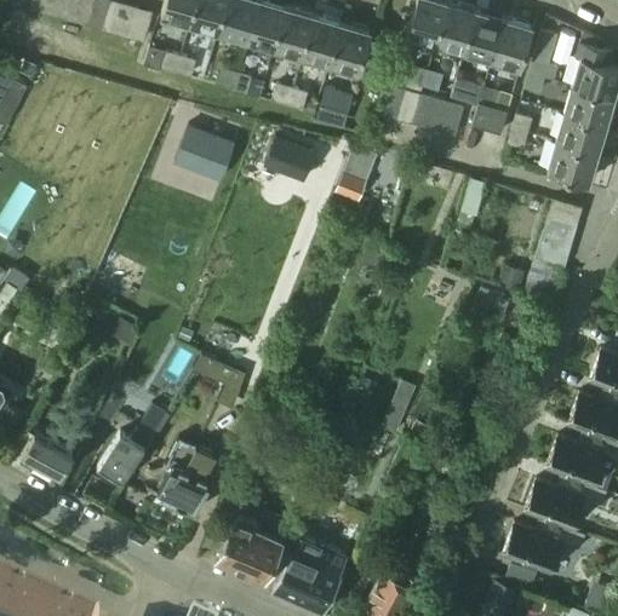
[(34,0),(32,9),(46,13),(50,0),(34,0)]
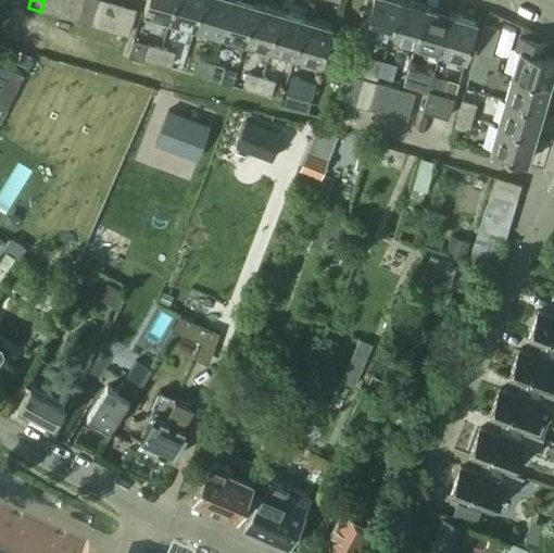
[(45,0),(41,12),(54,15),(59,0),(45,0)]
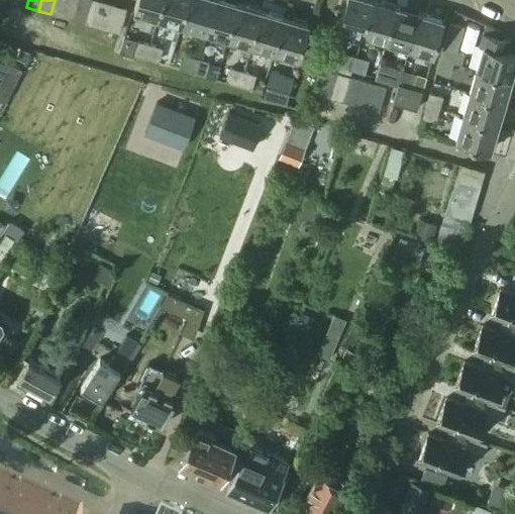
[(55,0),(50,14),(63,18),(67,0),(55,0)]
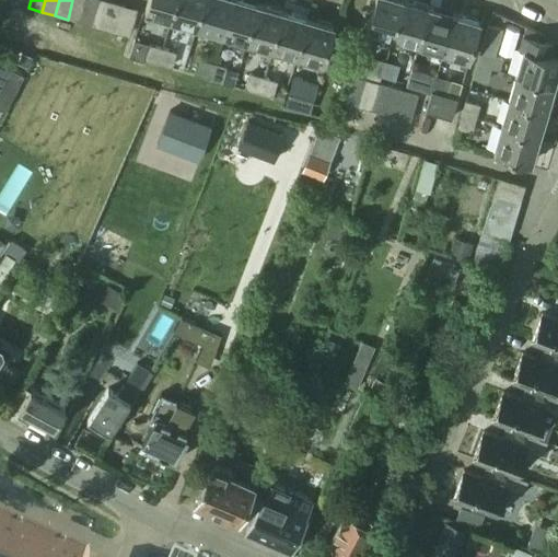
[(72,0),(68,20),(80,23),(86,0),(72,0)]
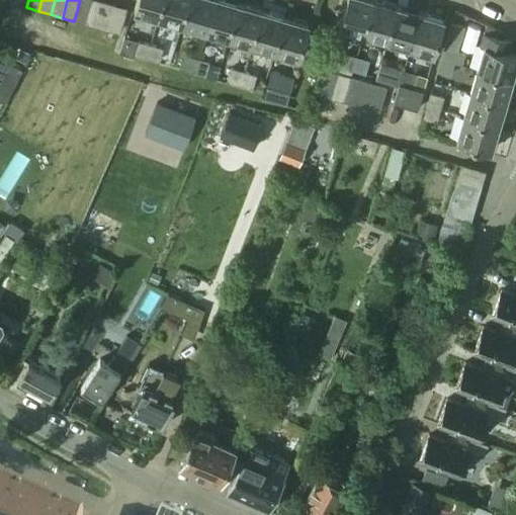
[(80,0),(74,21),(86,24),(92,1),(88,0),(80,0)]
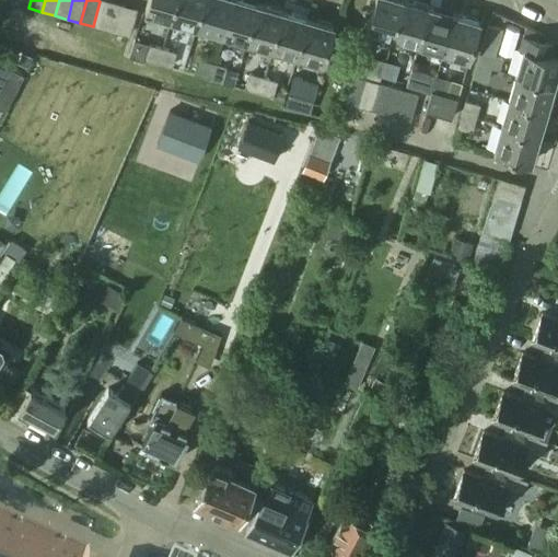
[(151,0),(147,15),(173,22),(178,0),(151,0)]
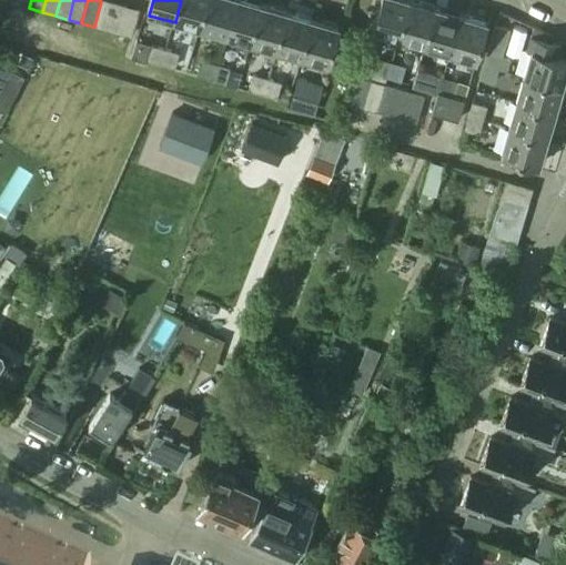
[(181,0),(175,22),(201,30),(209,0),(181,0)]
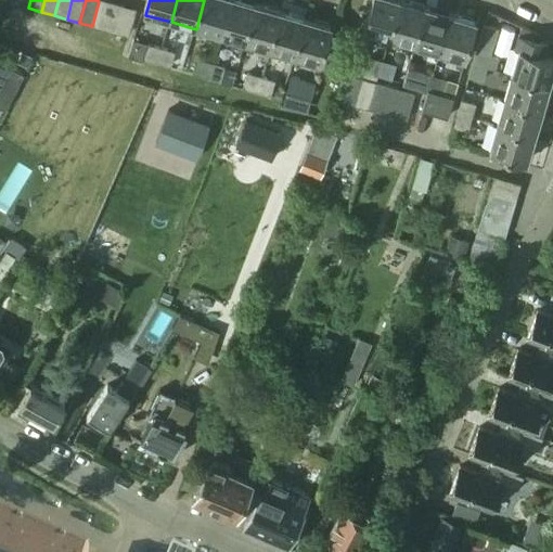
[(204,0),(196,29),(221,37),(231,0),(204,0)]
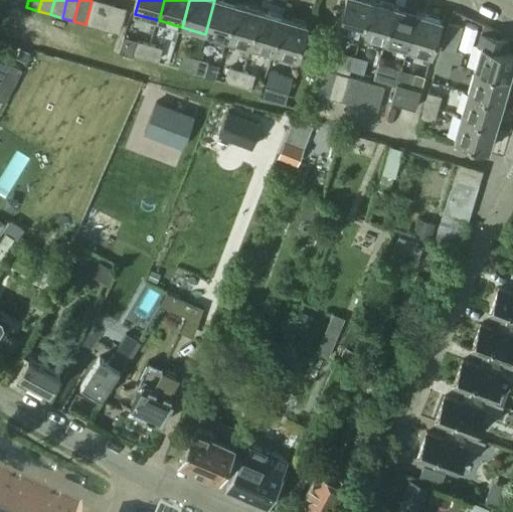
[(214,0),(205,34),(228,40),(238,6),(217,0),(214,0)]
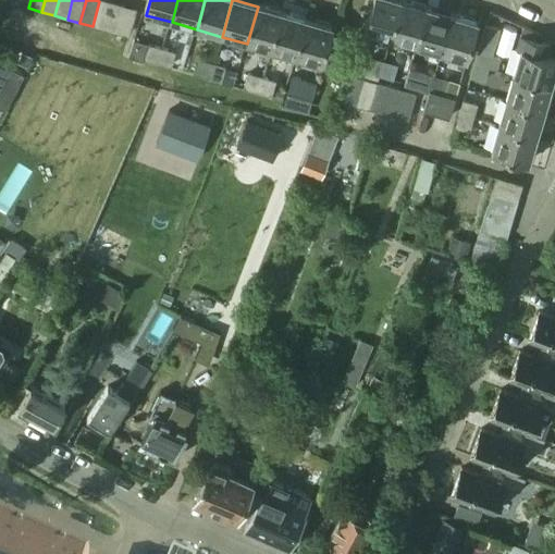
[(375,0),(367,32),(392,39),(403,2),(395,0),(375,0)]
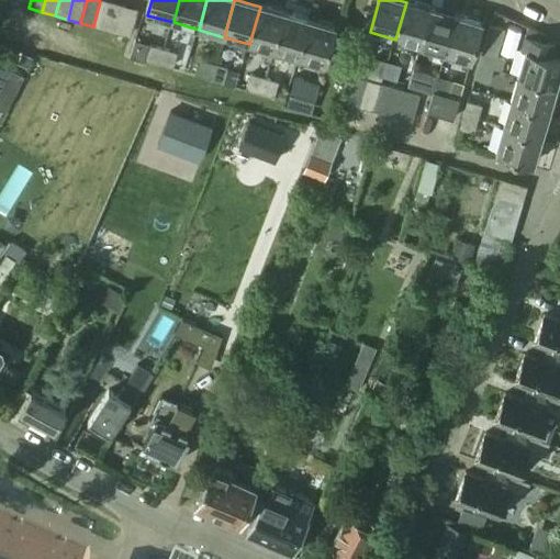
[(93,26),(105,31),(113,6),(100,1),(93,26)]
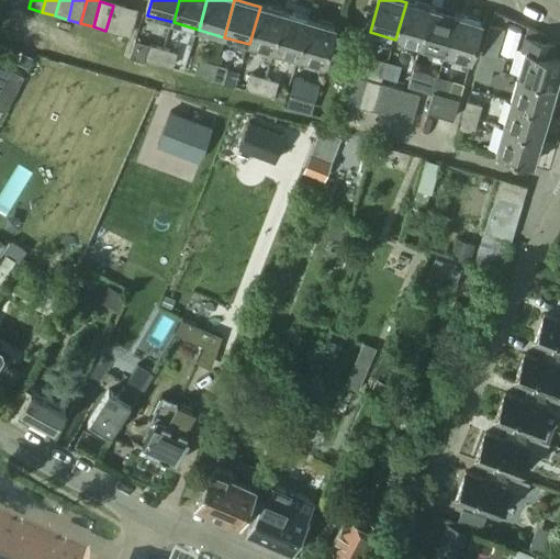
[(395,40),(421,47),(432,10),(406,2),(395,40)]
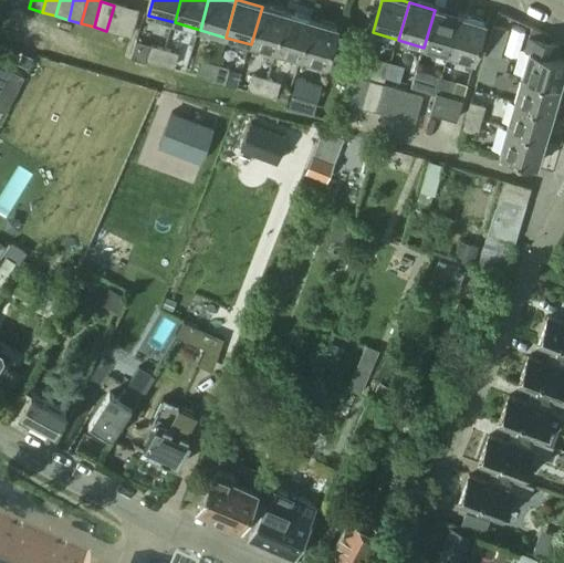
[(106,31),(119,34),(127,9),(114,6),(106,31)]
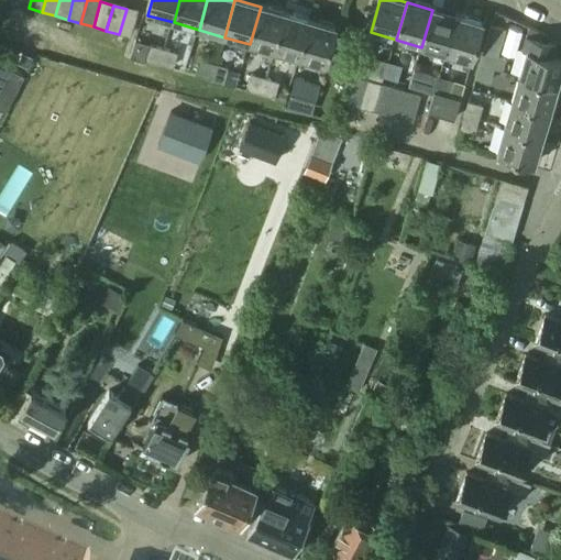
[(250,44),(275,52),(286,14),(261,7),(250,44)]
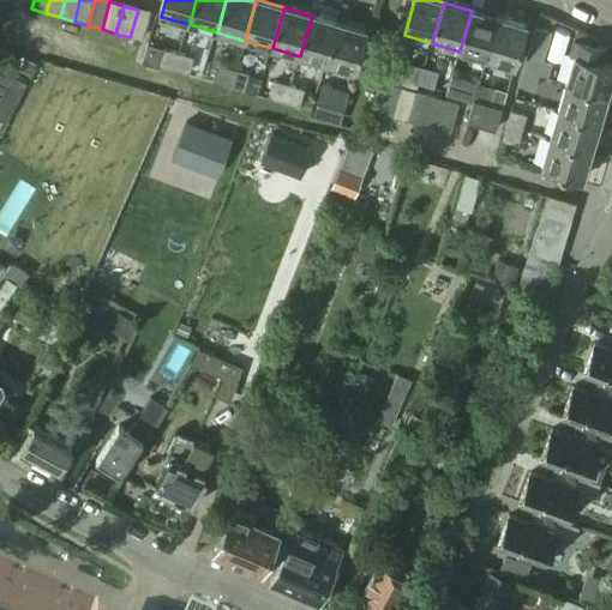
[(130,37),(144,41),(151,13),(138,10),(130,37)]
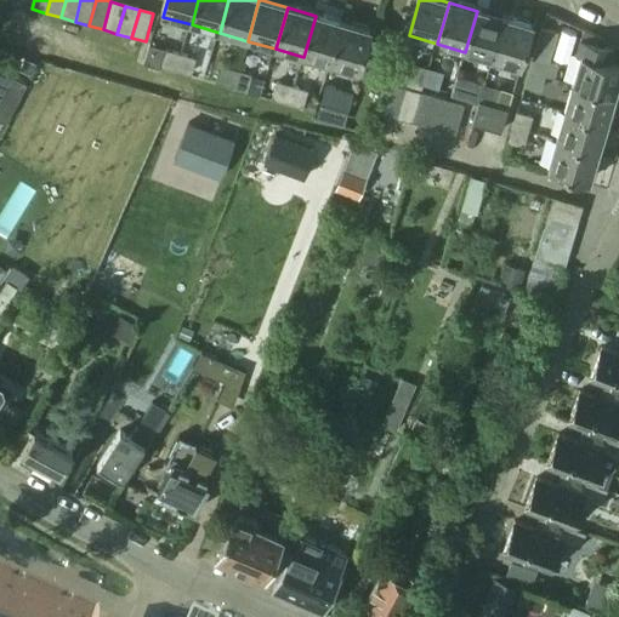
[(465,52),(494,61),(506,18),(477,11),(465,52)]
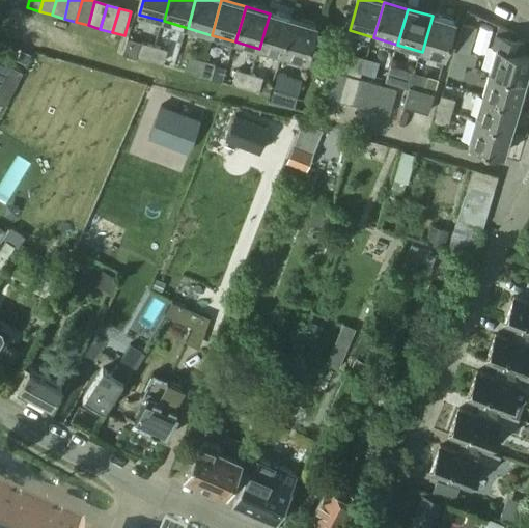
[(259,49),(283,56),(294,20),(270,14),(259,49)]
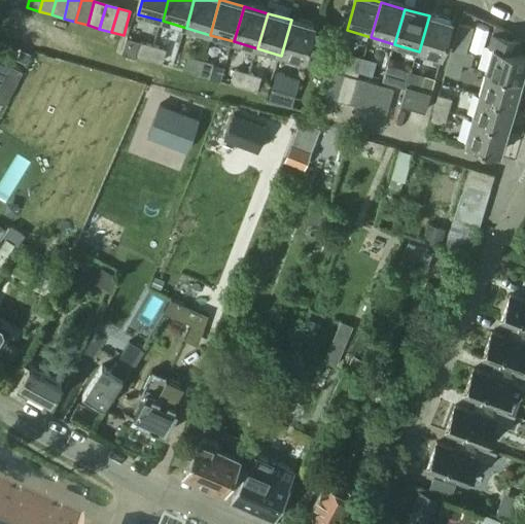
[(419,51),(443,59),(453,23),(429,15),(419,51)]
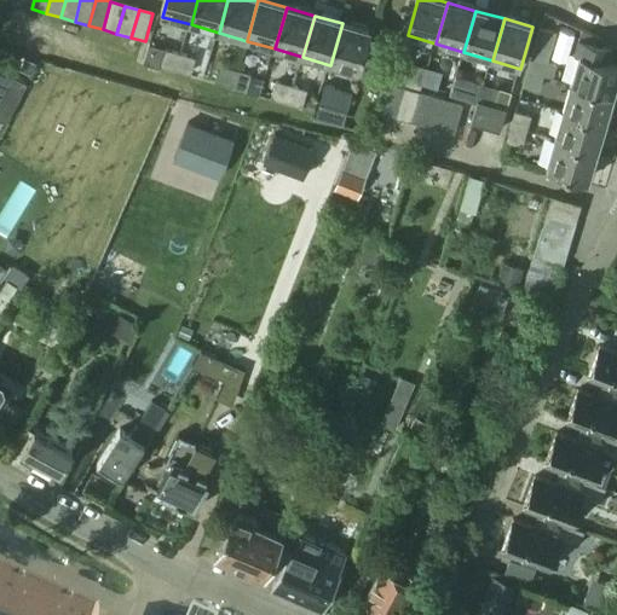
[(330,65),(358,73),(370,32),(342,23),(330,65)]
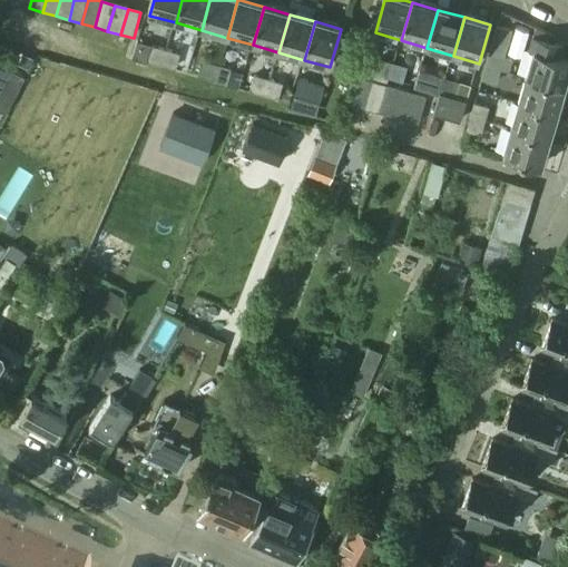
[(495,41),(508,46),(512,32),(498,29),(495,41)]
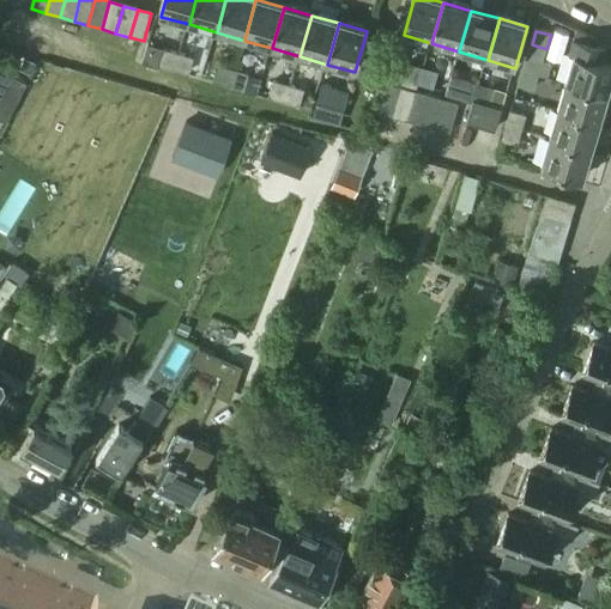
[(567,85),(608,97),(610,87),(610,66),(603,65),(606,52),(574,42),(570,55),(575,58),(567,85)]
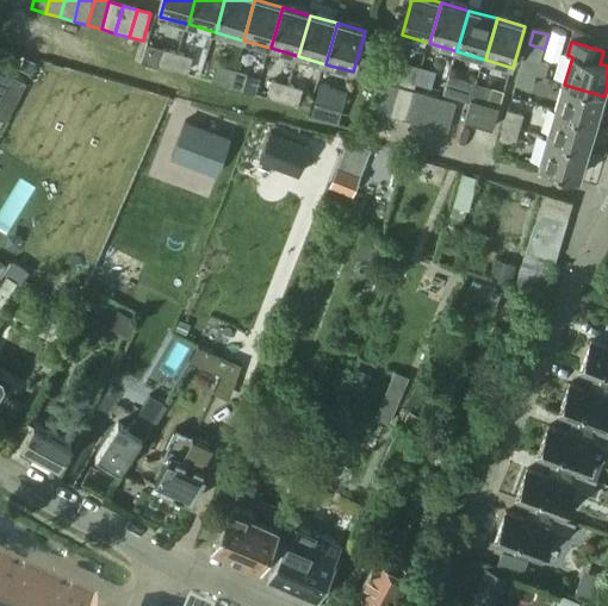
[(521,73),(537,76),(544,49),(529,44),(521,73)]
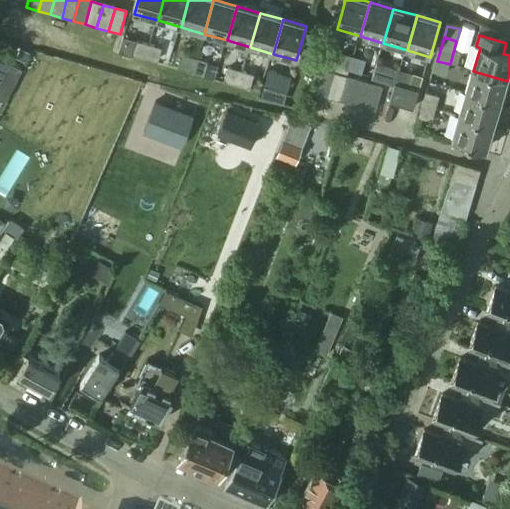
[(134,56),(146,59),(150,47),(138,43),(134,56)]
